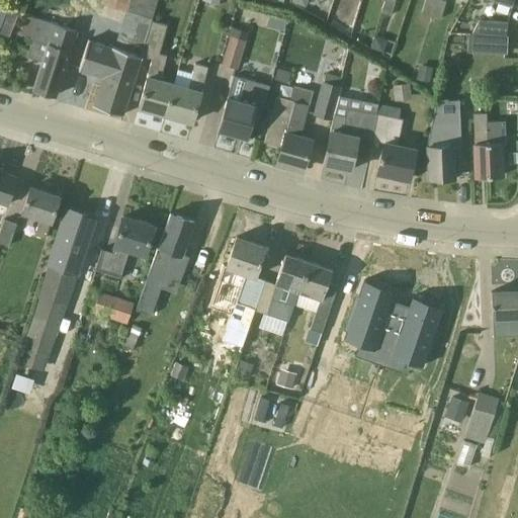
[(125,10),(128,0),(102,0),(101,3),(125,10)]
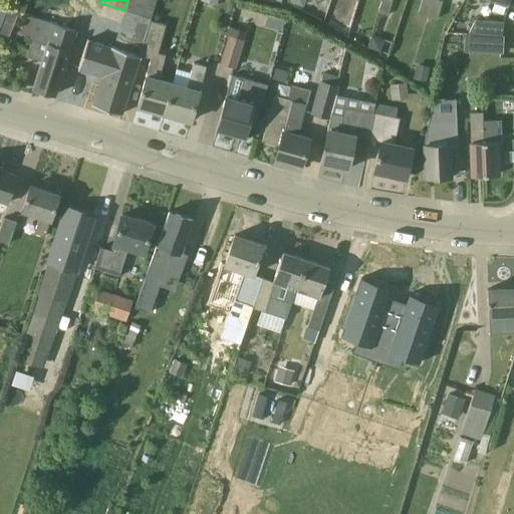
[(429,16),(434,0),(423,0),(419,13),(429,16)]
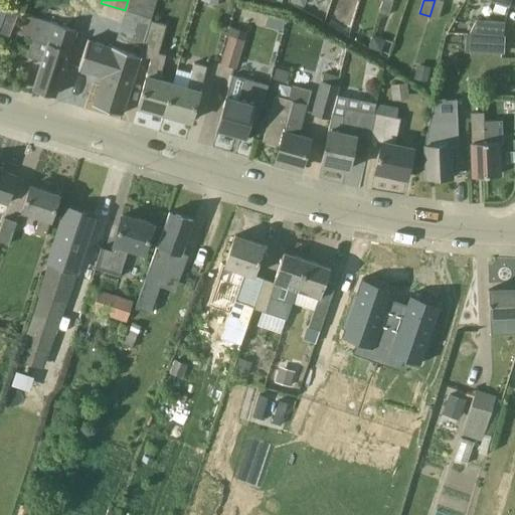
[(438,0),(435,0),(430,16),(439,19),(445,2),(438,0)]
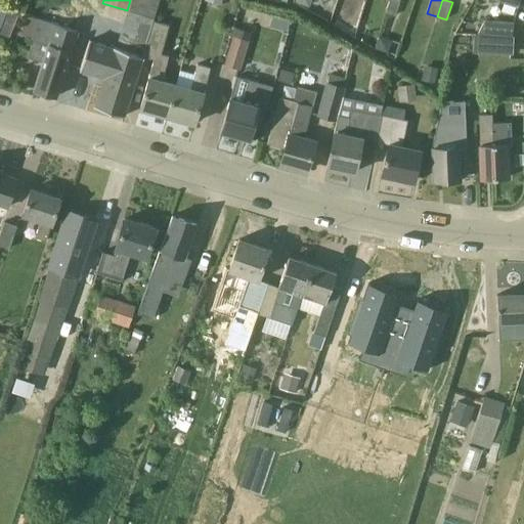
[(396,15),(399,4),(390,1),(386,12),(396,15)]
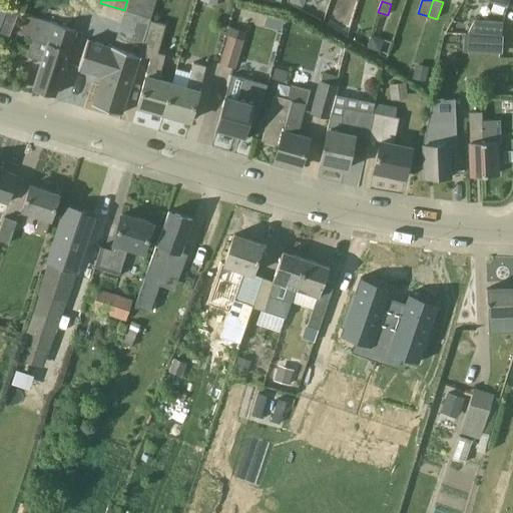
[(142,47),(150,20),(151,17),(126,10),(126,11),(117,39),(142,47)]
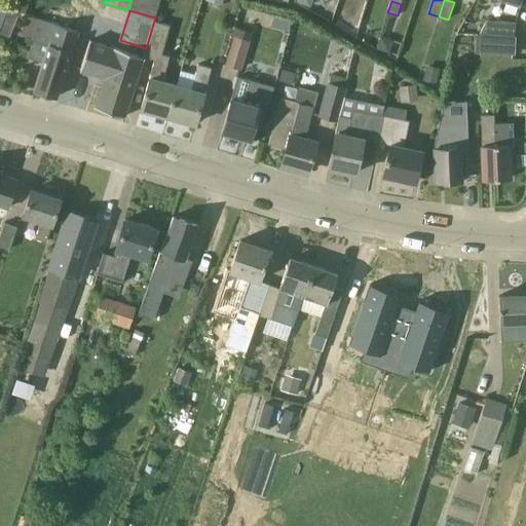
[(79,32),(57,24),(39,19),(32,40),(49,46),(35,89),(38,91),(38,94),(47,97),(47,94),(58,98),(79,32)]
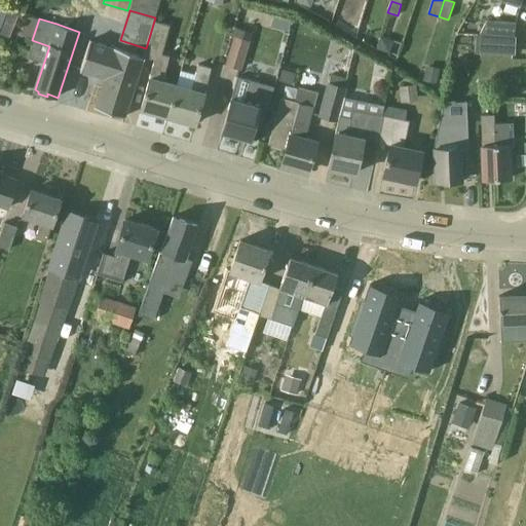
[(146,48),(145,50),(157,53),(142,108),(168,116),(178,85),(163,81),(171,57),(162,54),(171,26),(154,21),(146,48)]
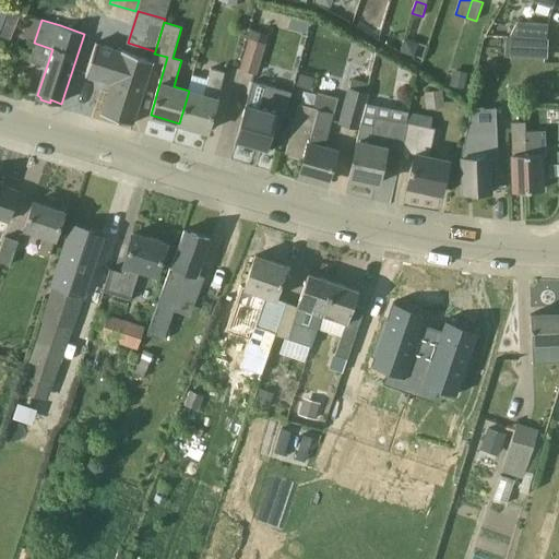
[(548,24),(518,22),(510,37),(546,38),(548,24)]
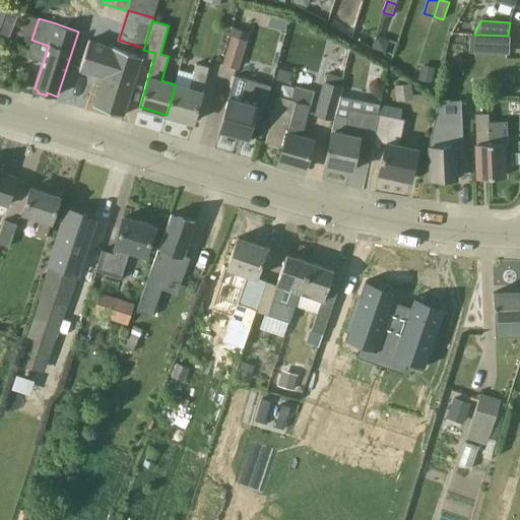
[(234,26),(232,37),(246,41),(248,30),(244,29),(234,26)]
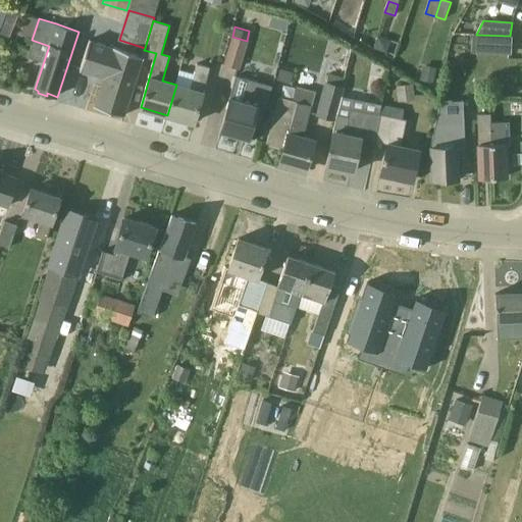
[(510,36),(476,35),(475,51),(509,52),(510,36)]
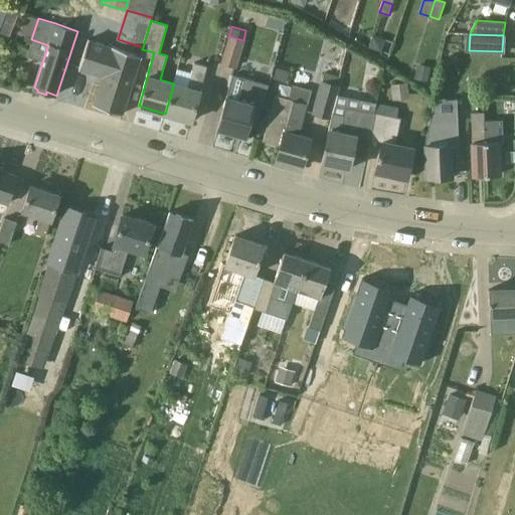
[(372,35),(368,47),(381,52),(385,40),(372,35)]
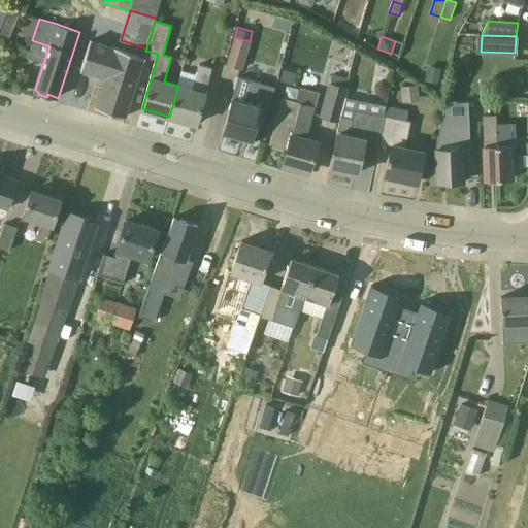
[(241,69),(250,41),(235,37),(227,65),(241,69)]
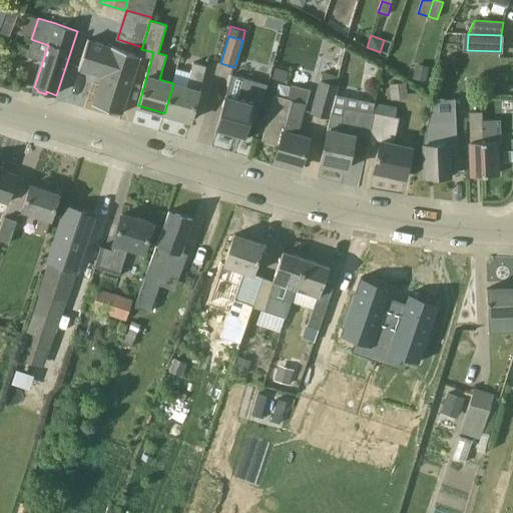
[(121,112),(139,56),(111,47),(111,48),(87,40),(78,67),(103,76),(93,104),(121,112)]
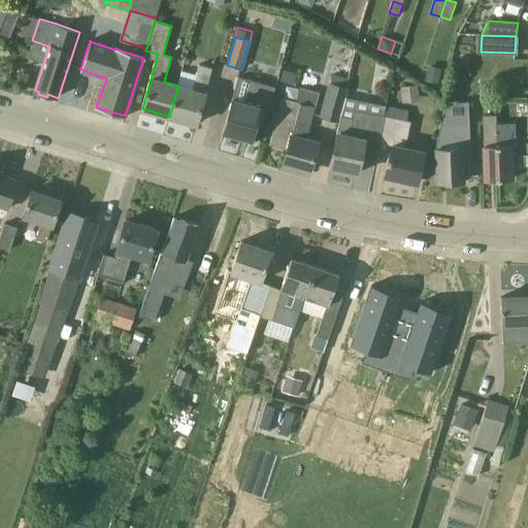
[(178,86),(169,117),(197,124),(212,68),(200,65),(193,90),(178,86)]
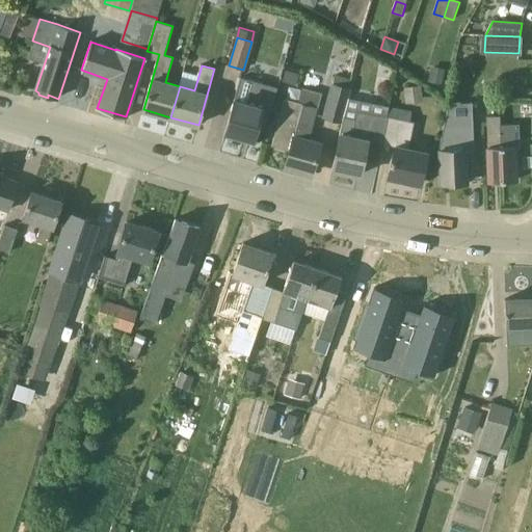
[(442,84),(445,70),(431,67),(428,81),(442,84)]
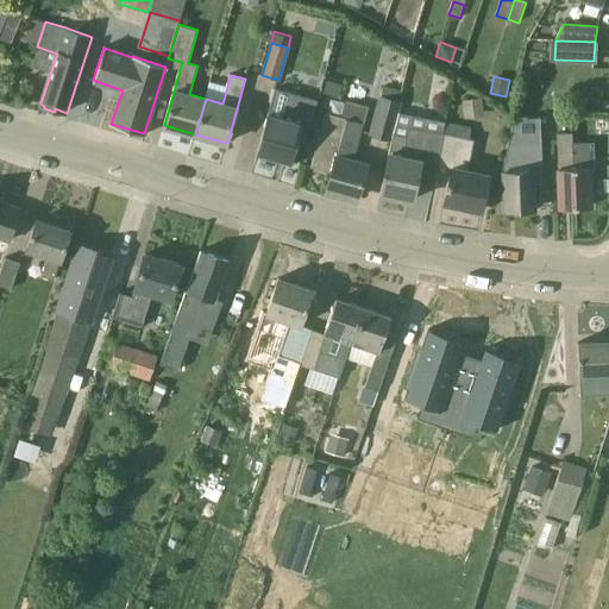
[(341,83),(327,80),(324,90),(338,94),(341,83)]
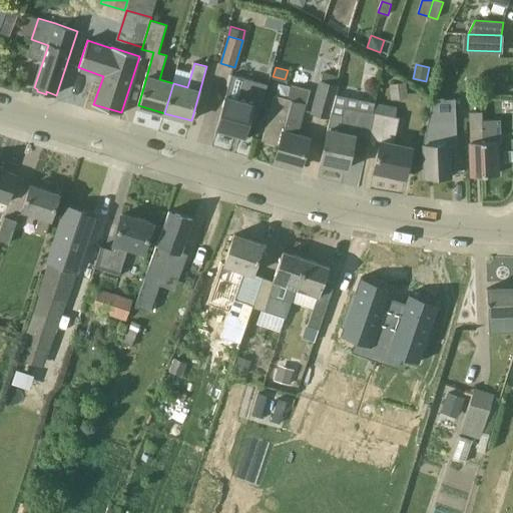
[(325,71),(322,81),(336,85),(339,75),(325,71)]
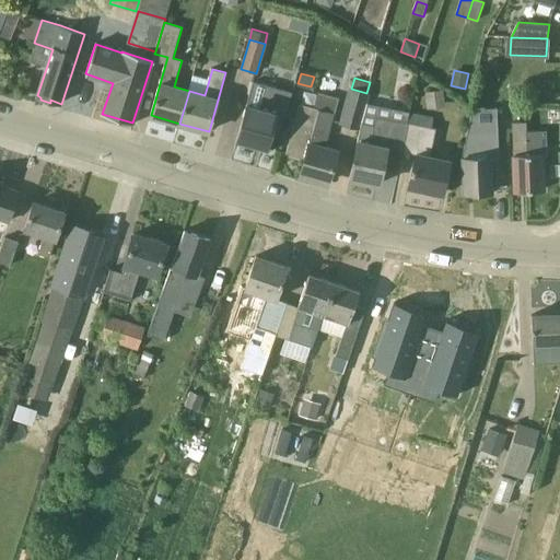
[(254,82),(252,89),(247,105),(237,140),(267,148),(277,114),(287,117),(293,93),(254,82)]
